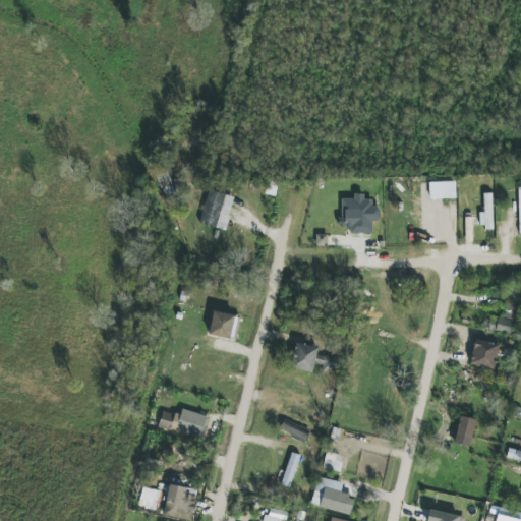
[(161,190),(173,185),(167,169),(155,173),(161,190)]
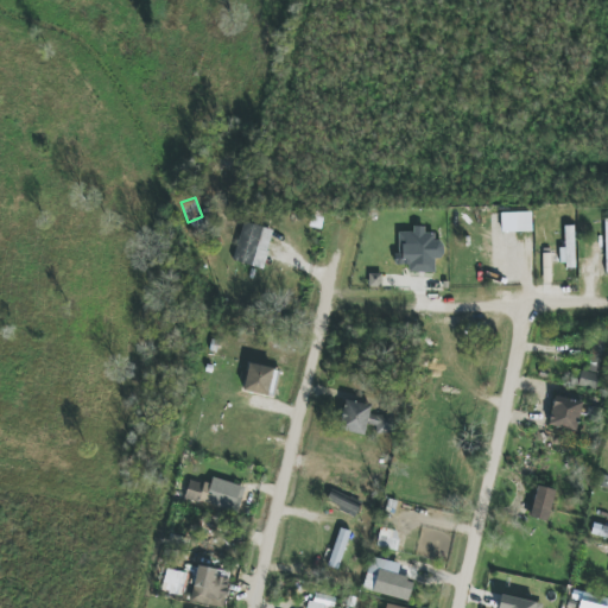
[(531,213),(501,213),(501,233),(532,232),(531,213)]
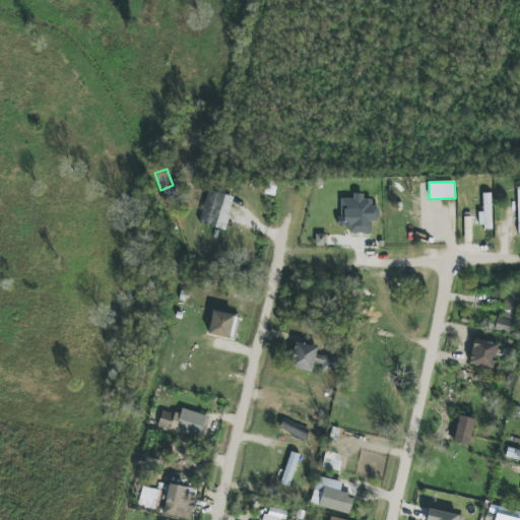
[(234,197),(207,191),(199,224),(225,231),(234,197)]
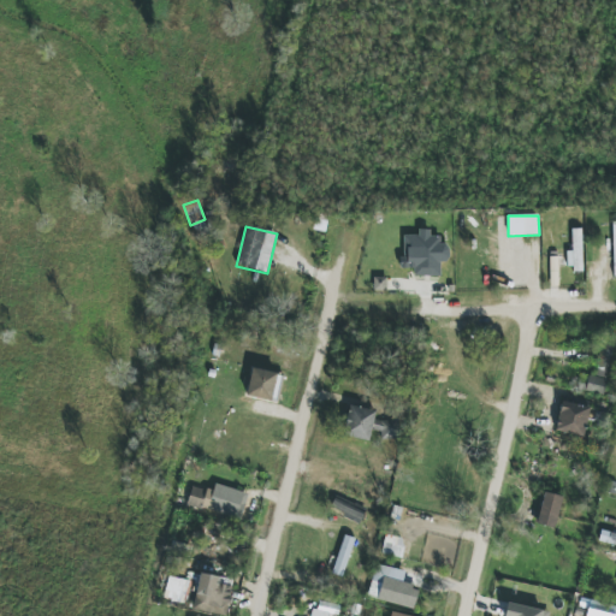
[(582,229),(572,230),(572,252),(567,252),(567,270),(582,270),(582,229)]
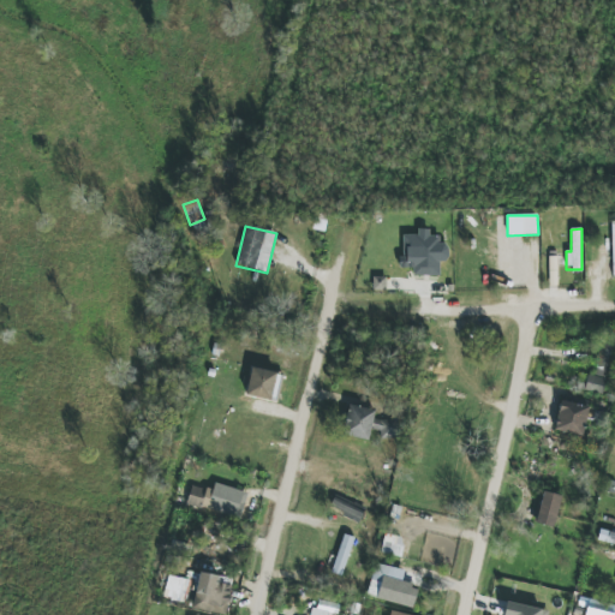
[(413,276),(440,276),(440,262),(448,262),(448,244),(440,244),(440,236),(429,236),(429,230),(418,230),(418,236),(402,236),(402,268),(413,269),(413,276)]
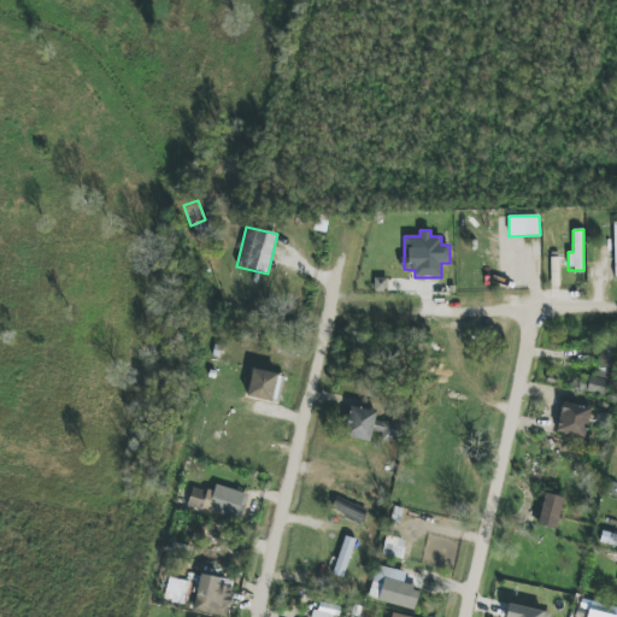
[(387,278),(375,278),(374,292),(387,292),(387,278)]
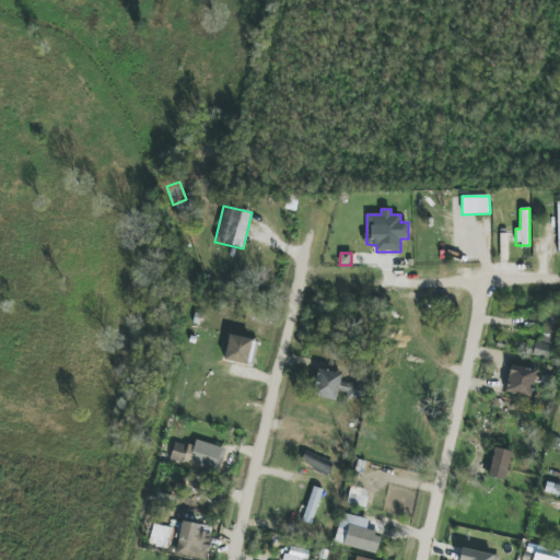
[(256,339),(228,336),(224,362),(254,365),(256,339)]
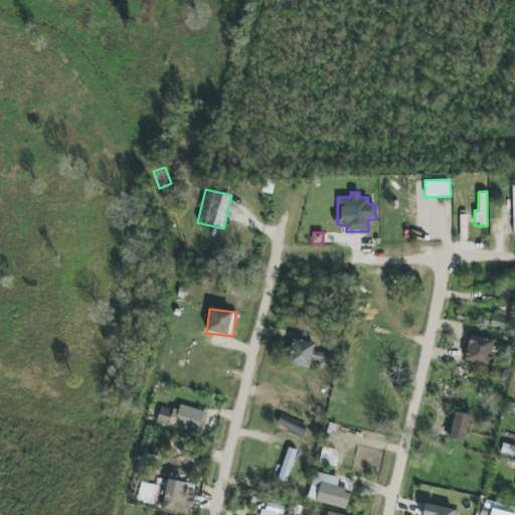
[(488,327),(505,331),(508,318),(491,314),(488,327)]
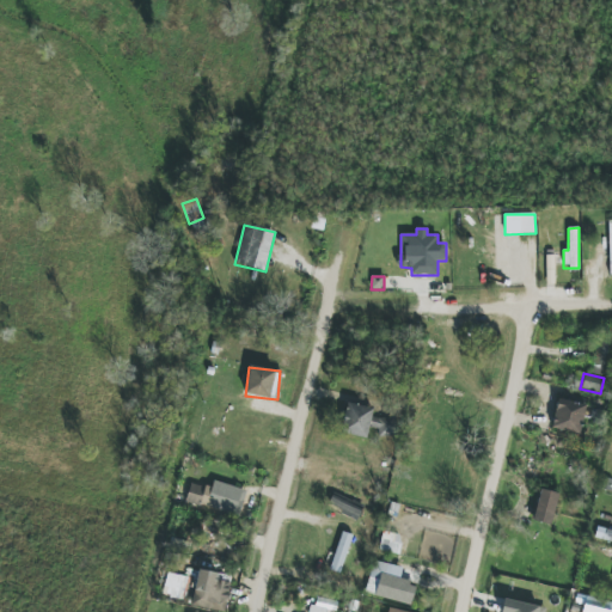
[(586,405),(558,399),(551,428),(580,434),(586,405)]
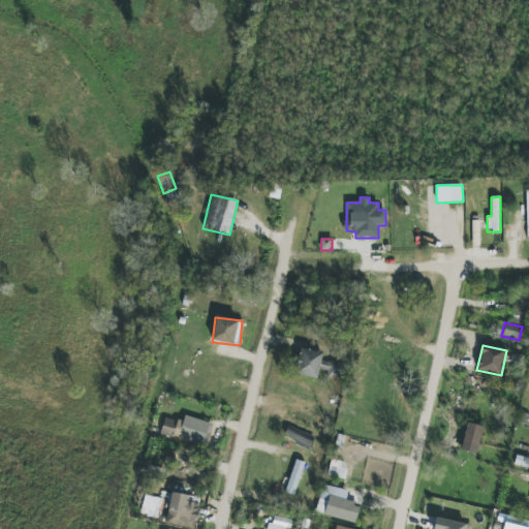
[(318,377),(318,370),(328,371),(328,377),(342,377),(343,362),(321,361),(321,351),(297,350),(296,376),(318,377)]
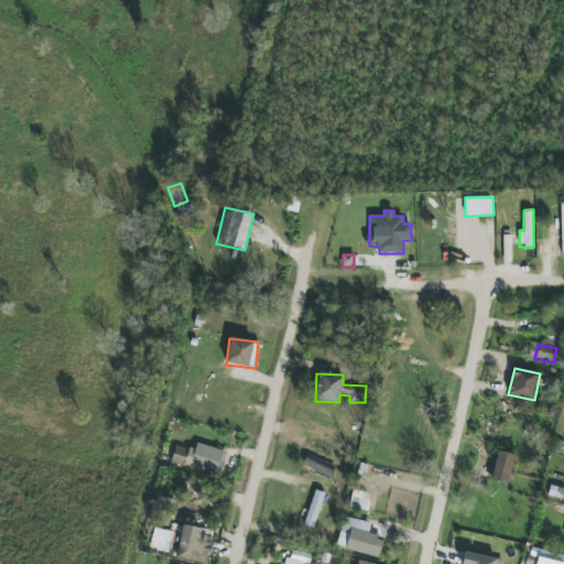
[(206,452),(174,446),(172,464),(203,470),(206,452)]
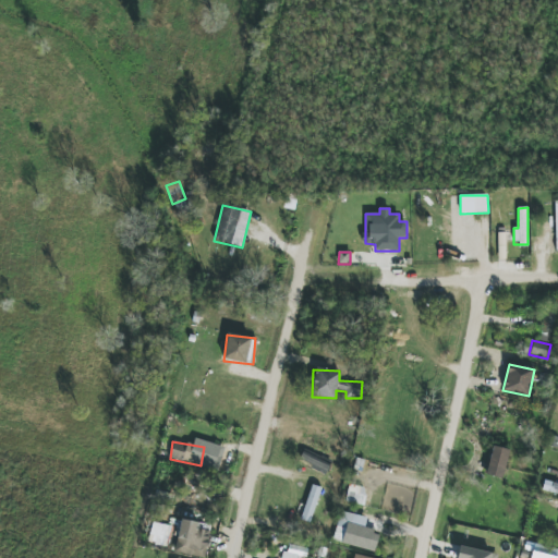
[(510,450),(493,446),(486,475),(502,478),(510,450)]
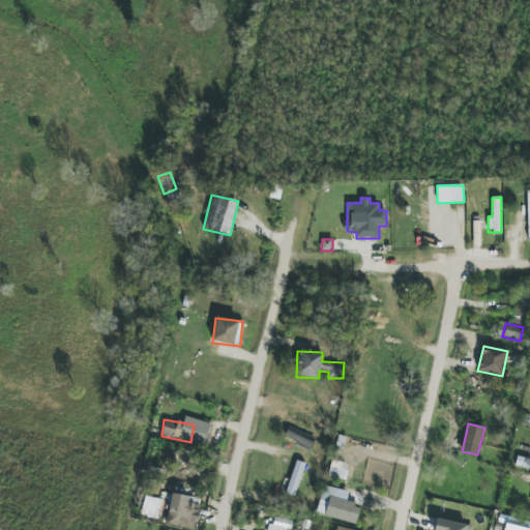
[(284,437),(308,450),(314,443),(288,429),(284,437)]
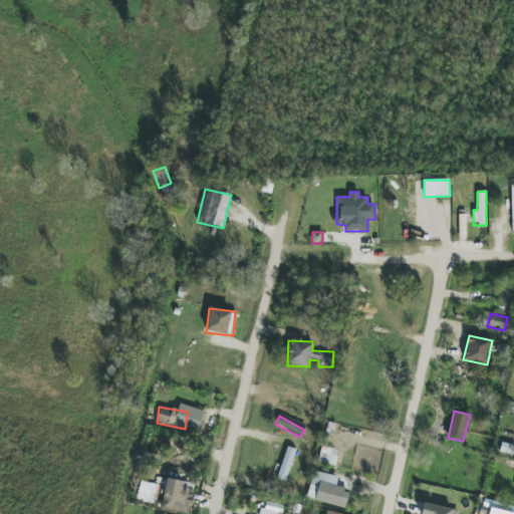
[(296,450),(287,447),(277,479),(286,482),(296,450)]
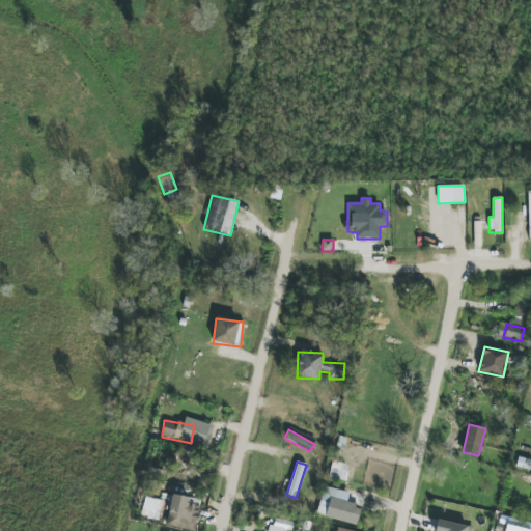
[(350,493),(324,487),(317,516),(358,524),(361,506),(346,504),(350,493)]
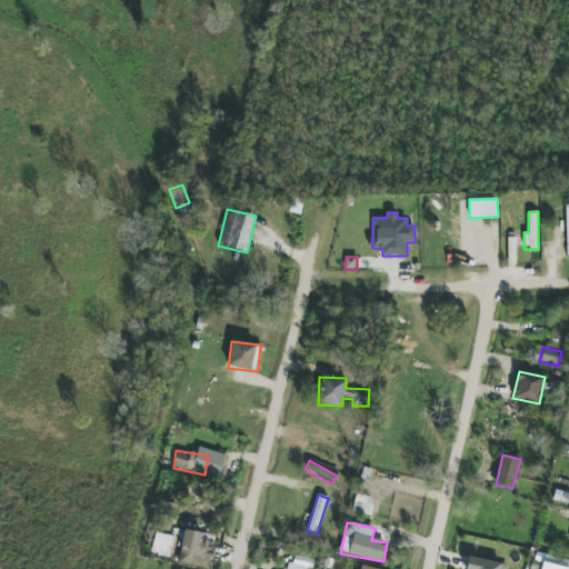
[(207,568),(208,568),(215,542),(202,540),(203,533),(185,529),(178,563),(207,568)]
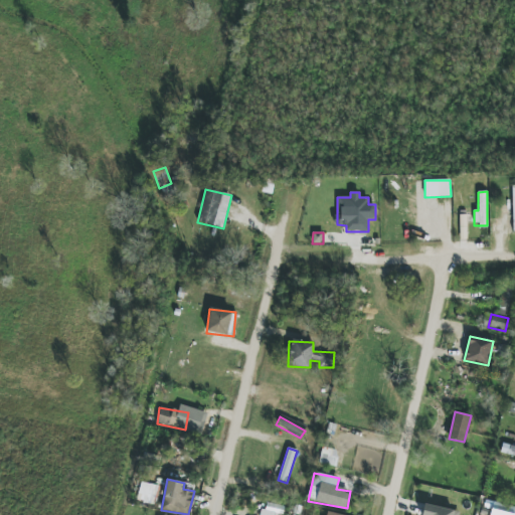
[(422,514),(458,514),(460,512),(424,505),(422,514)]
